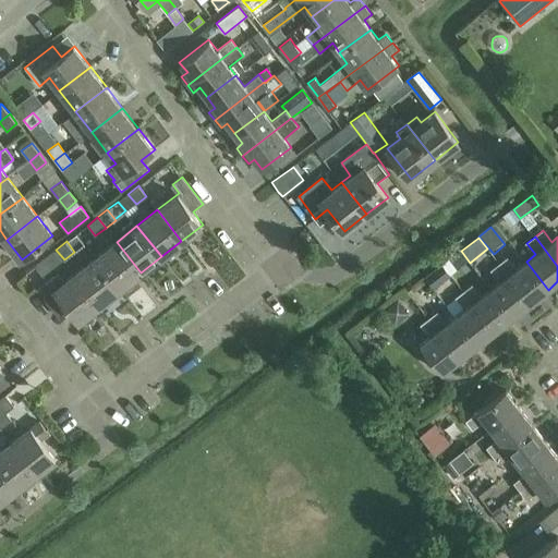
[(141,273),(117,242),(96,257),(120,288),(141,273)]
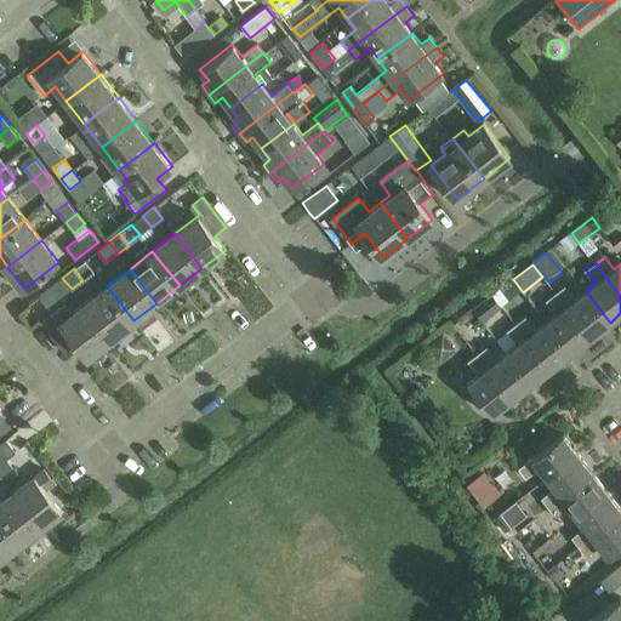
[(62,277),(50,286),(60,298),(72,289),(62,277)]
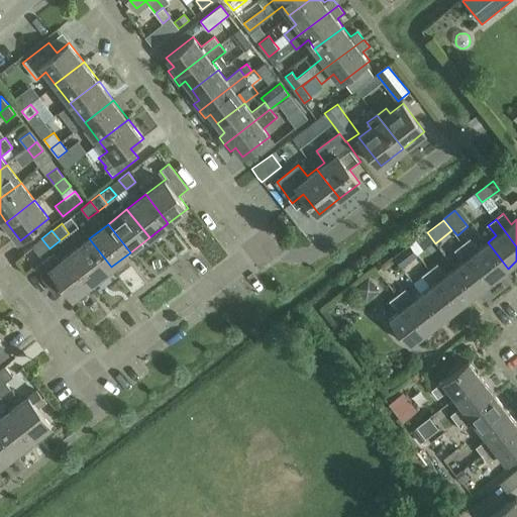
[(89,238),(70,253),(92,282),(111,267),(89,238)]
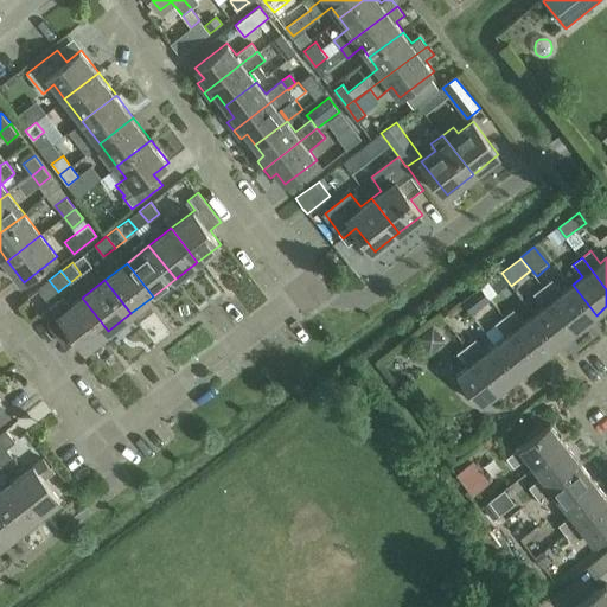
[(491,280),(483,287),(492,299),(493,301),(503,294),(491,280)]
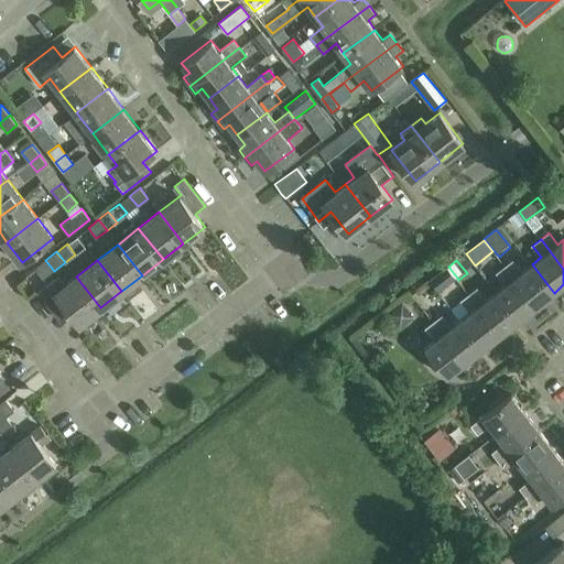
[(554,293),(532,264),(522,272),(512,260),(505,267),(535,306),(554,293)]
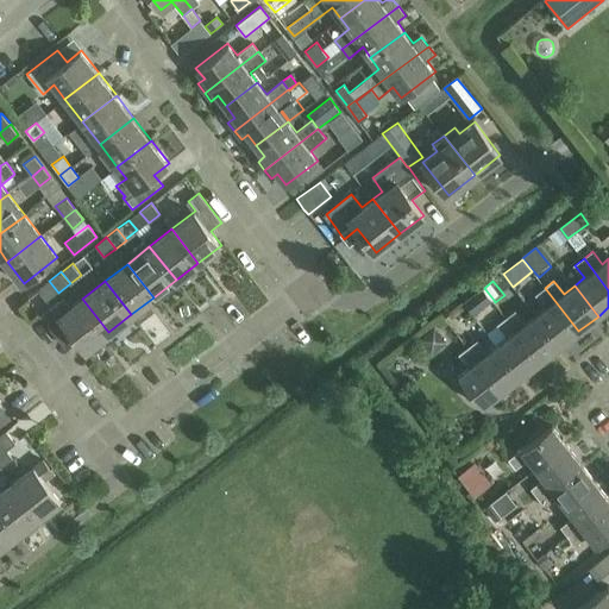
[(578,331),(545,288),(535,294),(546,308),(535,315),(559,346),(578,331)]
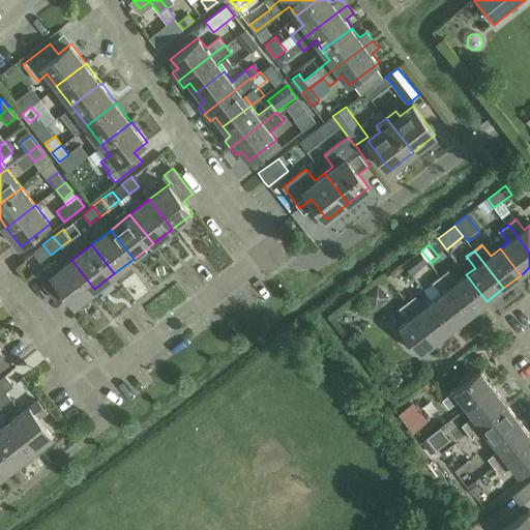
[(420,252),(404,263),(410,271),(427,259),(420,252)]
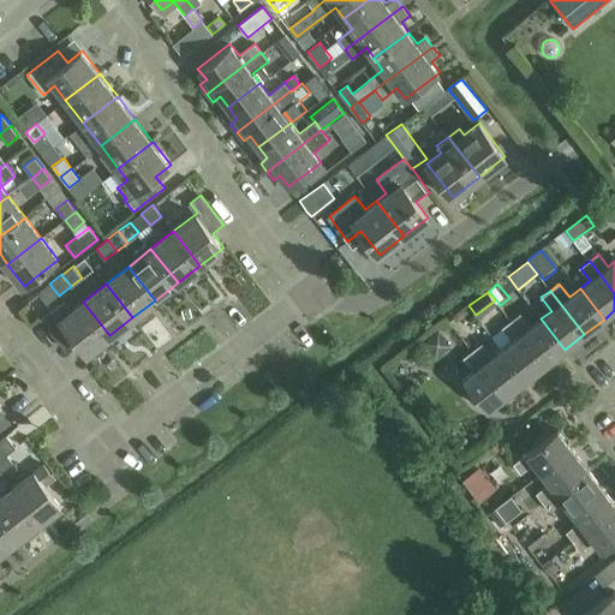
[(65,300),(54,309),(42,318),(65,347),(73,341),(77,339),(88,353),(109,335),(83,302),(72,310),(65,300)]
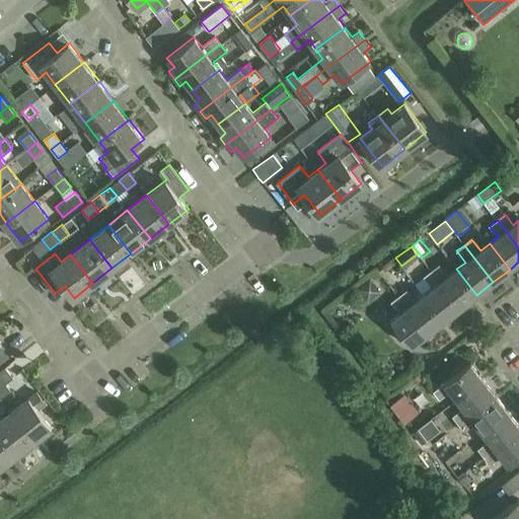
[(476,295),(456,269),(448,275),(439,264),(431,270),(460,307),(476,295)]
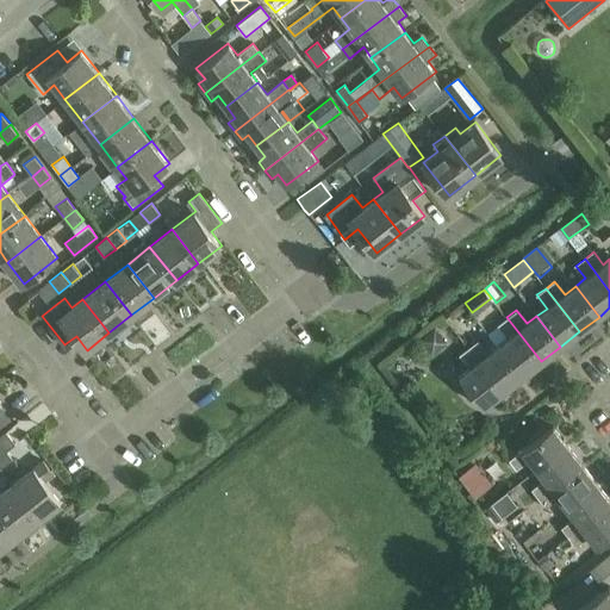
[(139,327),(155,348),(168,340),(154,317),(139,327)]
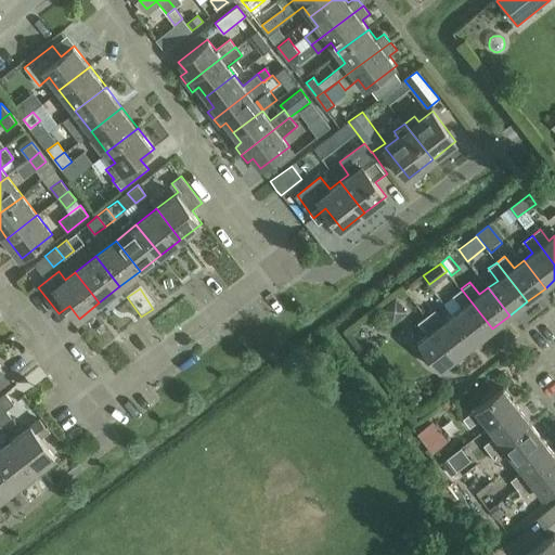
[(492,328),(461,288),(452,295),(462,308),(453,314),(475,343),(492,328)]
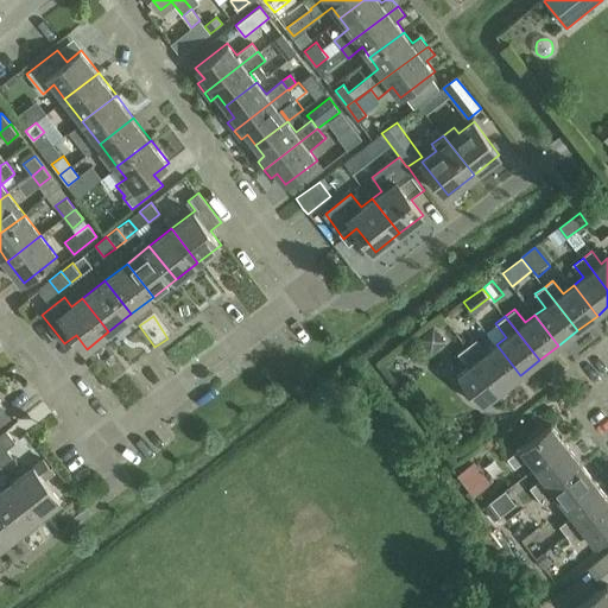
[(418,339),(430,354),(447,341),(434,325),(418,339)]
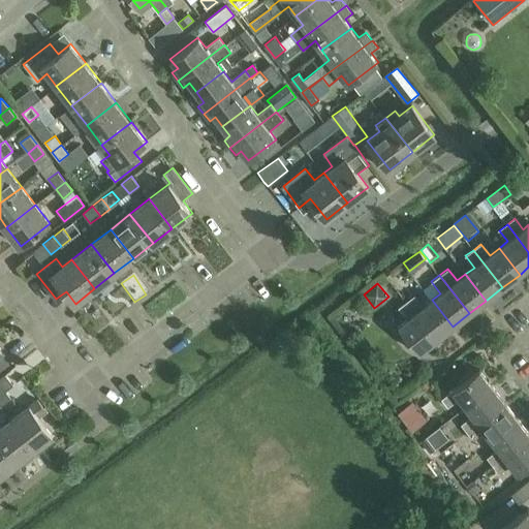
[(453,327),(432,300),(425,306),(415,293),(406,301),(436,339),(453,327)]
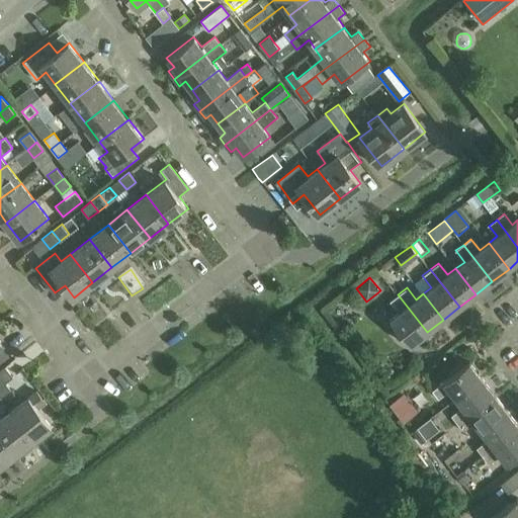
[(427,332),(398,294),(390,301),(399,313),(391,319),(411,345),(427,332)]
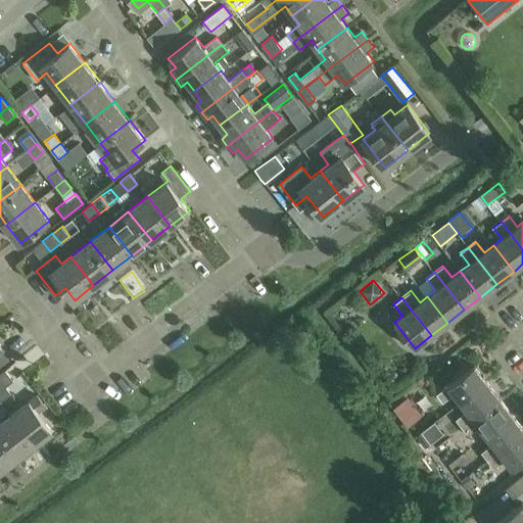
[(461,402),(487,381),(474,365),(447,385),(435,395),(441,403),(454,393),(461,402)]
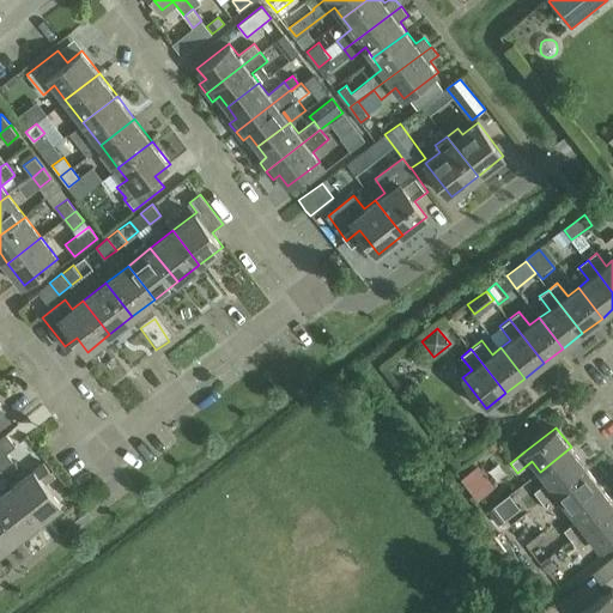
[(0,471),(0,472),(13,461),(7,453),(16,445),(6,434),(0,437),(0,471)]
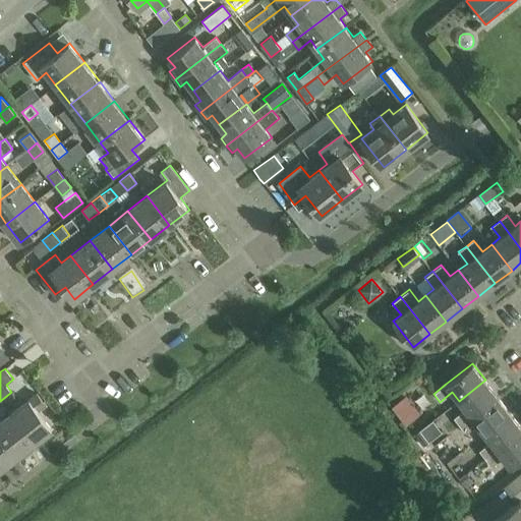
[(485,380),(459,401),(466,409),(455,418),(460,425),(498,396),(485,380)]
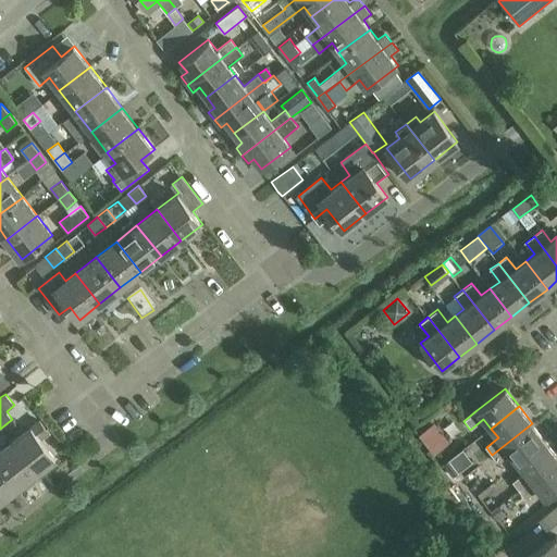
[(12,443),(36,473),(56,458),(41,438),(50,432),(39,419),(29,425),(32,428),(12,443)]
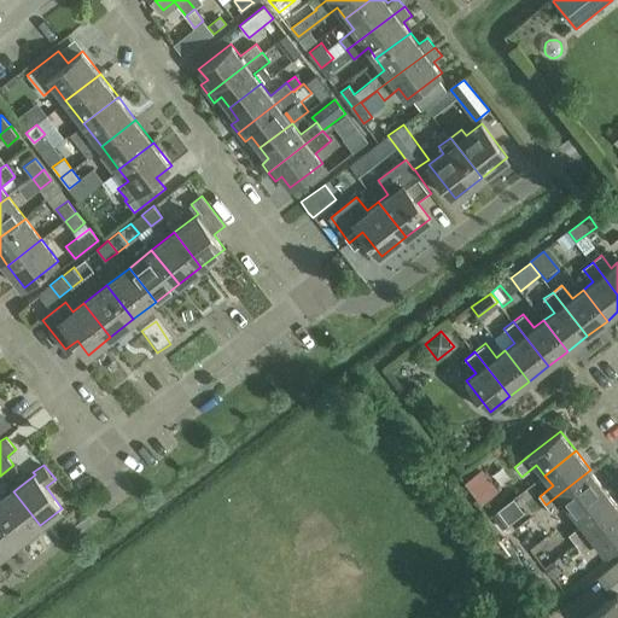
[(500,490),(483,468),(465,483),(483,505),(500,490)]
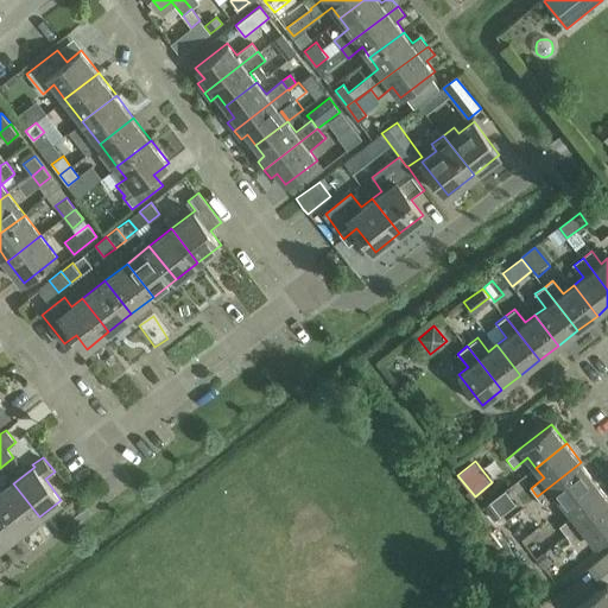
[(581,462),(537,496),(545,506),(557,495),(565,505),(596,481),(581,462)]
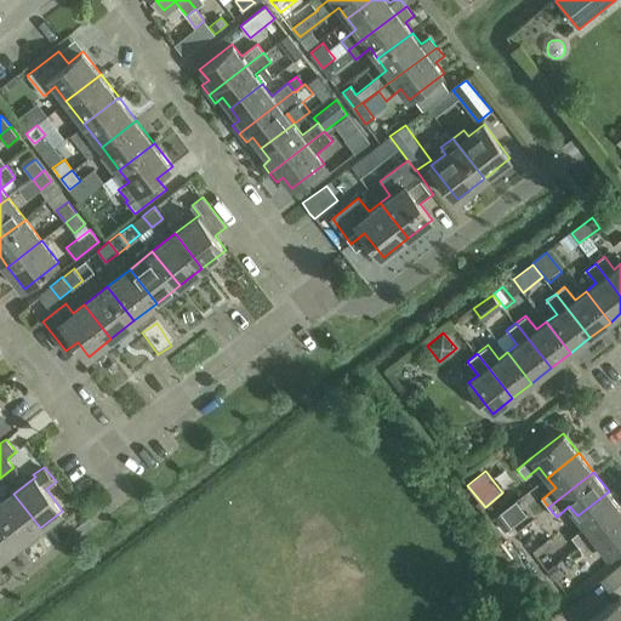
[(620,506),(609,491),(577,516),(585,525),(571,536),(580,546),(620,512),(620,506)]
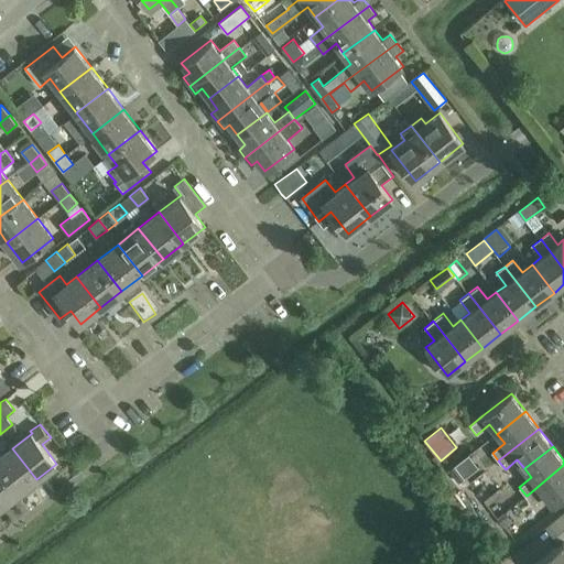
[(36,479),(12,448),(0,457),(0,472),(18,495),(36,479)]
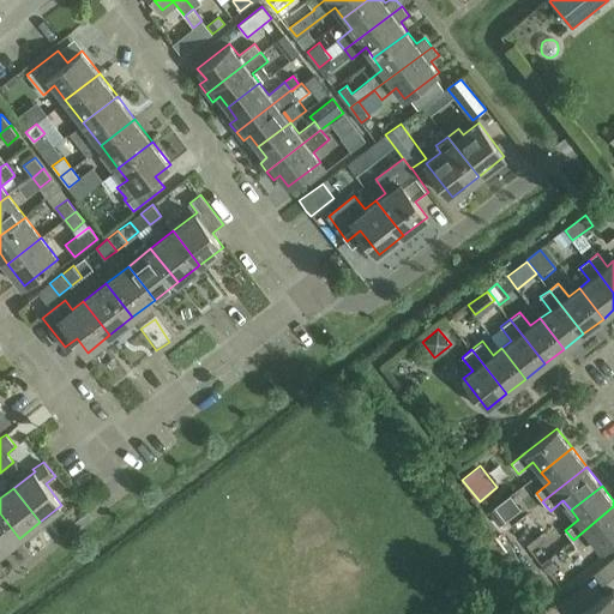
[(540,503),(525,509),(535,530),(549,523),(540,503)]
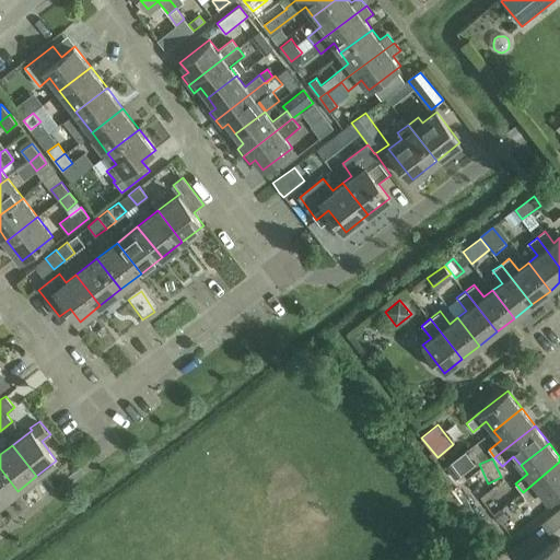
[(559,491),(559,462),(523,492),(529,501),(541,492),(549,501),(559,491)]
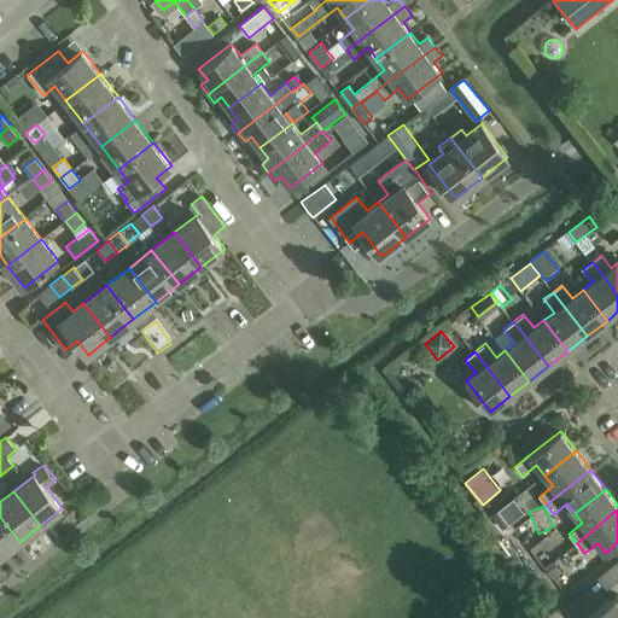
[(508,524),(499,512),(493,516),(502,529),(508,524)]
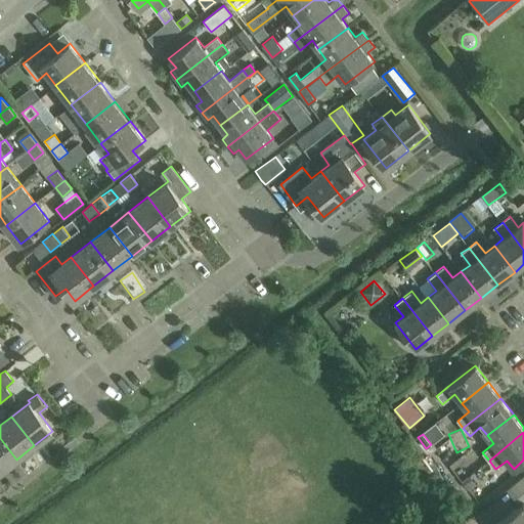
[(0,438),(0,472),(16,460),(0,438)]
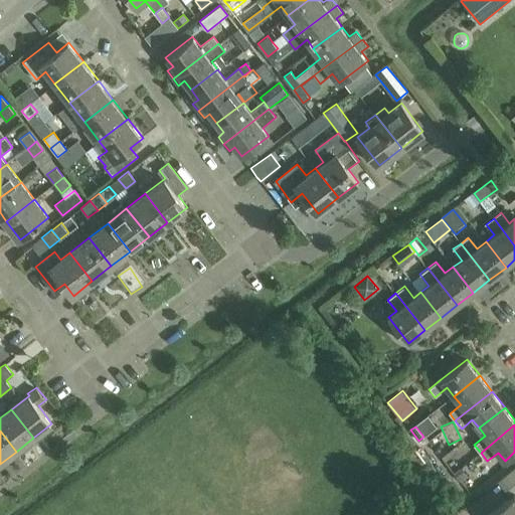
[(437,436),(428,442),(437,452),(445,446),(437,436)]
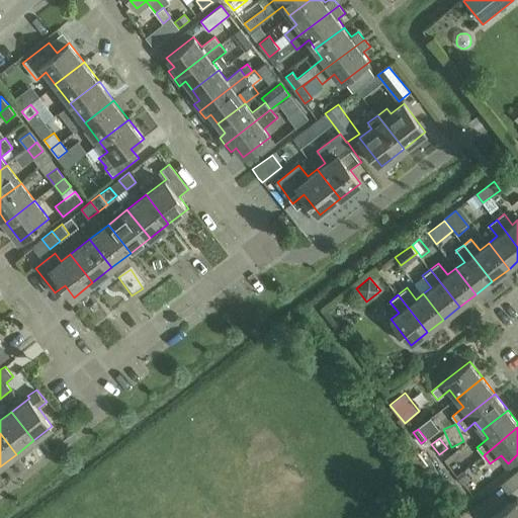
[(469,479),(463,471),(456,477),(462,485),(469,479)]
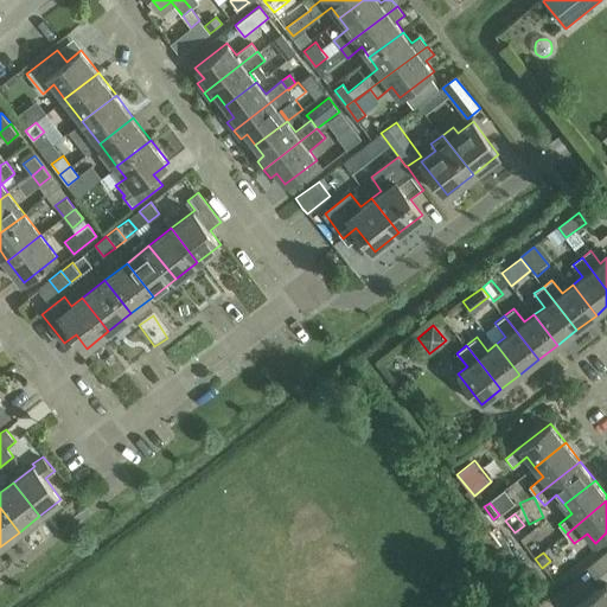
[(606,606),(606,583),(576,606),(606,606)]
